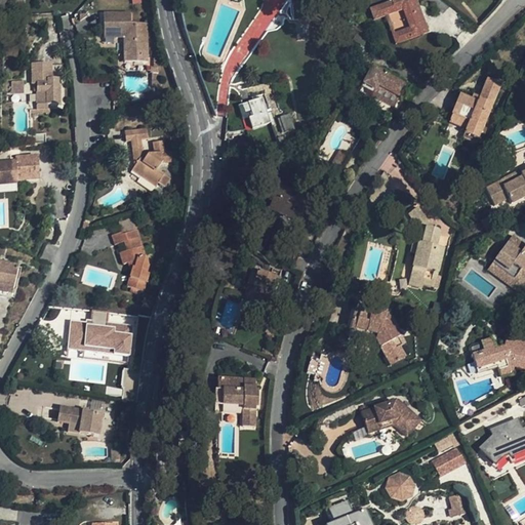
[(412,0),(384,0),(367,6),(372,18),(378,16),(385,13),(395,39),(423,29),(412,0)]
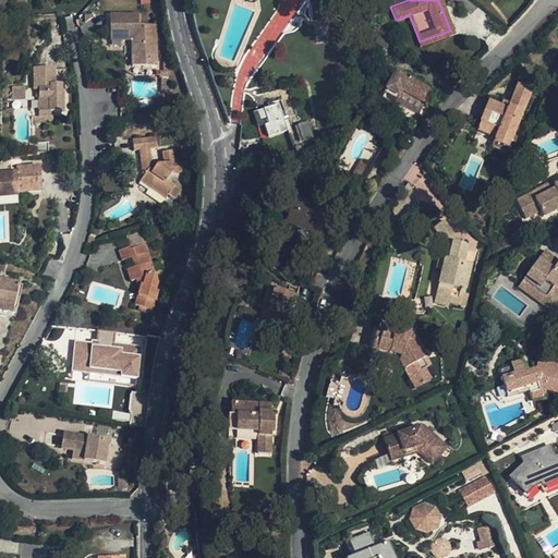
[(136,26),(135,16),(107,17),(107,43),(126,43),(128,69),(153,68),(150,26),(136,26)]
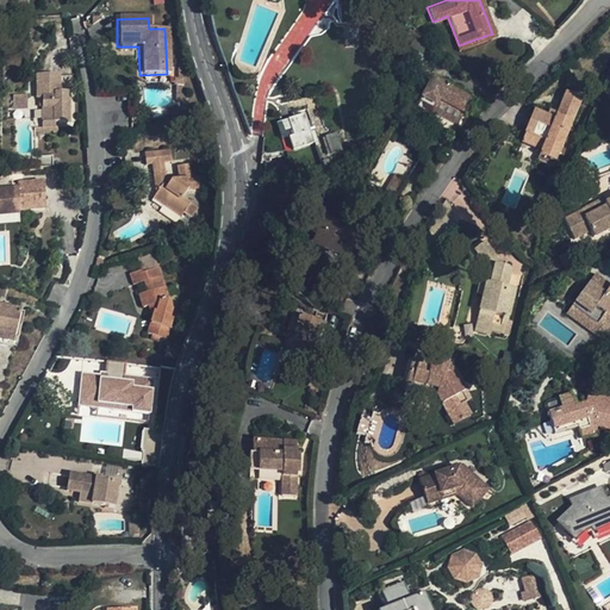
[(187,105),(186,68),(178,69),(178,74),(179,82),(176,83),(176,89),(179,88),(179,105),(187,105)]
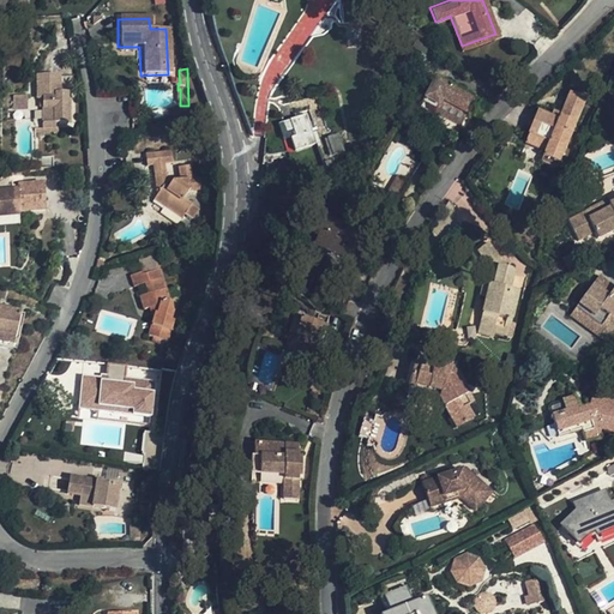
[(473,94),(432,74),(421,97),(427,101),(437,104),(439,100),(464,112),(473,94)]
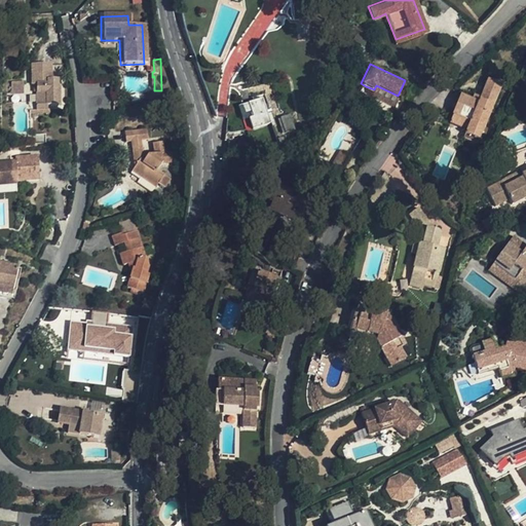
[(30,68),(30,87),(36,87),(36,95),(36,99),(36,109),(47,109),(59,109),(59,82),(49,82),(49,68),(30,68)]
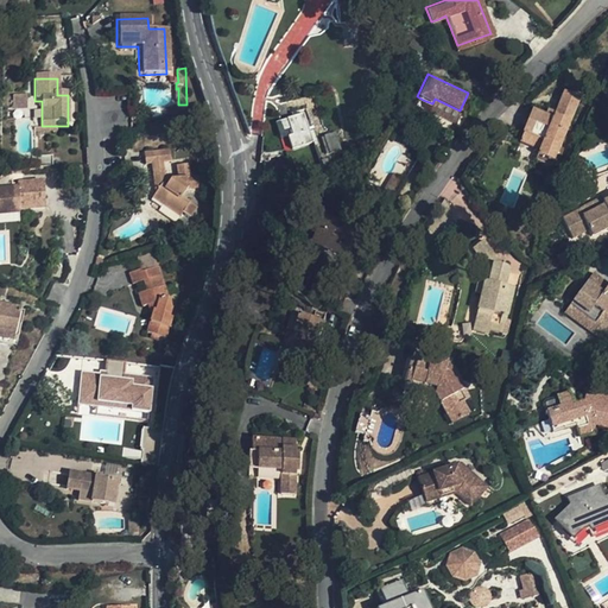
[(24,106),(24,96),(14,96),(14,102),(14,113),(24,113),(24,106)]
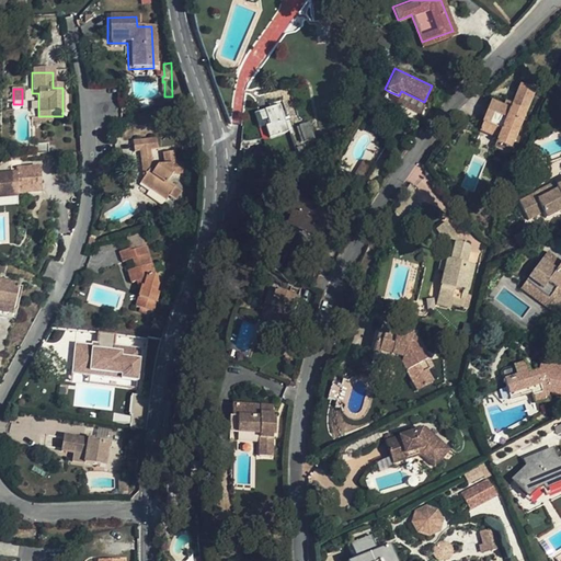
[(534,95),(521,89),(513,109),(511,113),(503,111),(491,105),(482,125),(484,126),(501,133),(497,141),(495,147),(510,153),(534,95)]
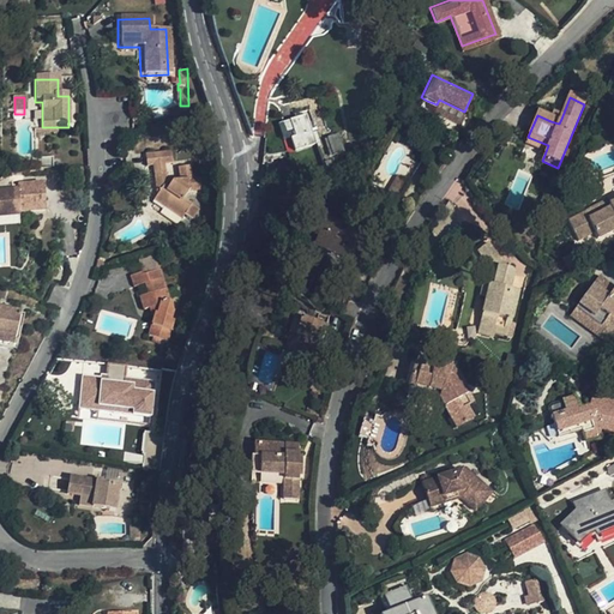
[(464,112),(439,100),(437,104),(462,118),(464,112)]
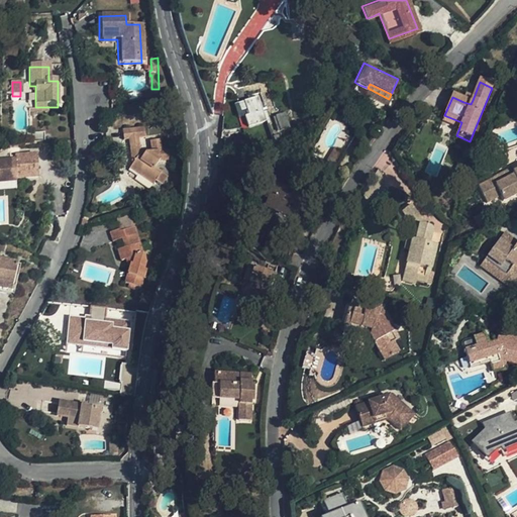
[(46,107),(35,107),(35,97),(30,97),(31,112),(46,112),(46,107)]
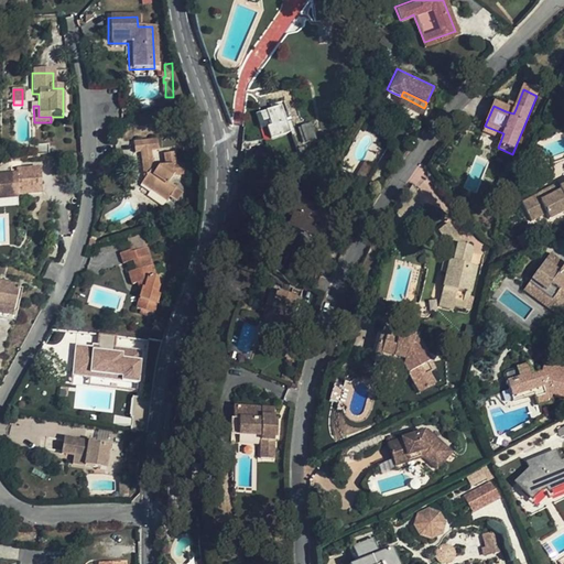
[(140,117),(155,111),(154,106),(151,107),(138,110),(140,117)]
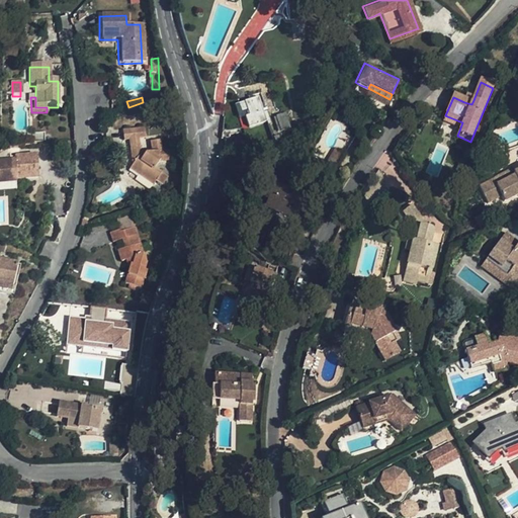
[(258,99),(244,103),(248,117),(245,118),(249,130),(269,123),(266,113),(263,114),(258,99)]
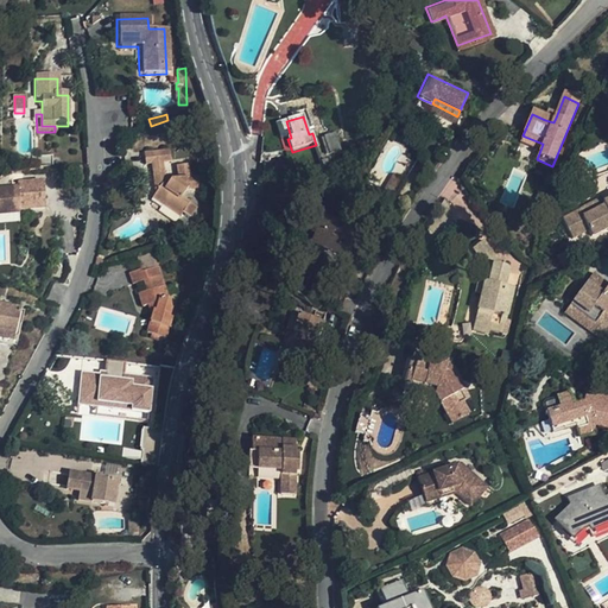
[(329,152),(342,147),(335,132),(323,137),(329,152)]
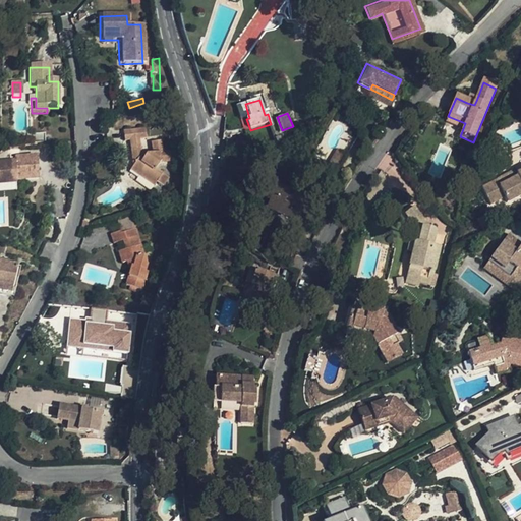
[(465,123),(450,117),(447,125),(462,131),(465,123)]
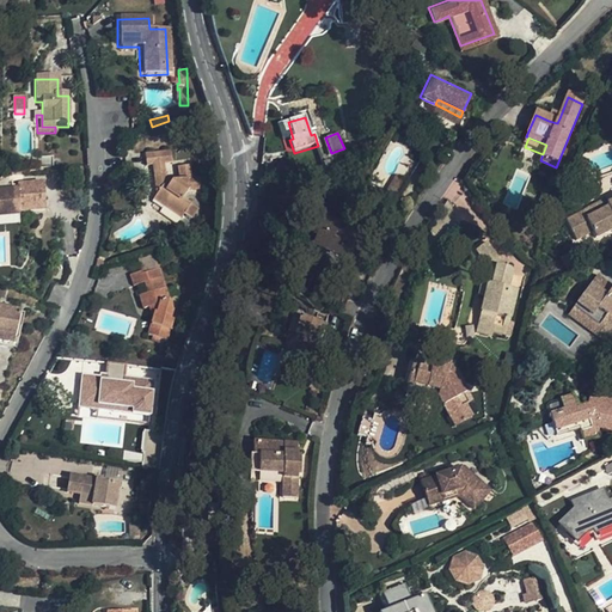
[(153,202),(182,221),(185,216),(191,220),(199,210),(182,200),(188,190),(201,188),(199,175),(190,176),(189,165),(178,166),(179,178),(177,182),(172,178),(166,179),(165,169),(173,167),(171,155),(146,159),(148,171),(153,171),(154,181),(154,184),(161,188),(153,202)]
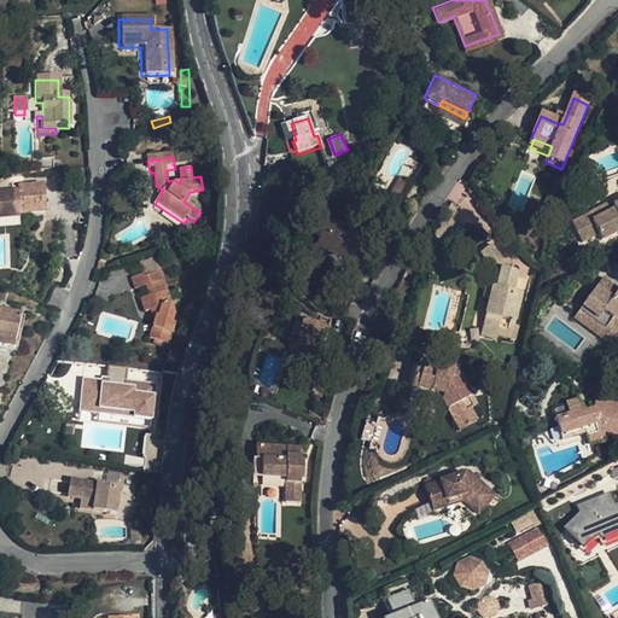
[(561,169),(546,162),(543,168),(559,174),(561,169)]
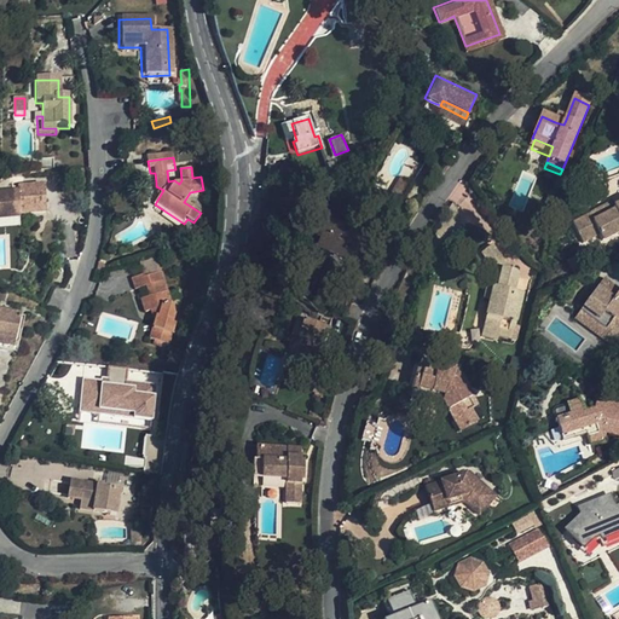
[(398,174),(389,190),(401,196),(404,191),(409,180),(398,174)]
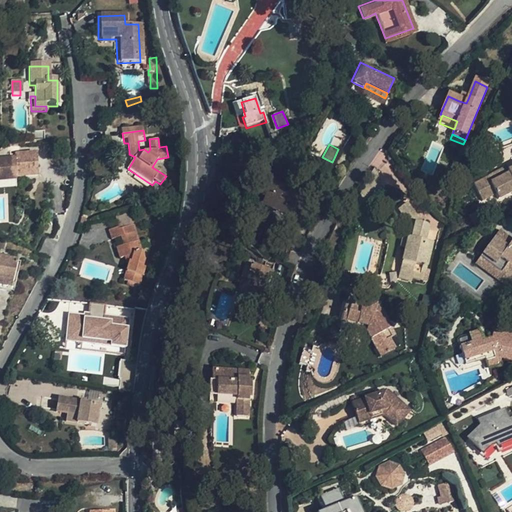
[(135,157),(129,154),(129,151),(123,152),(124,160),(121,165),(128,169),(135,157)]
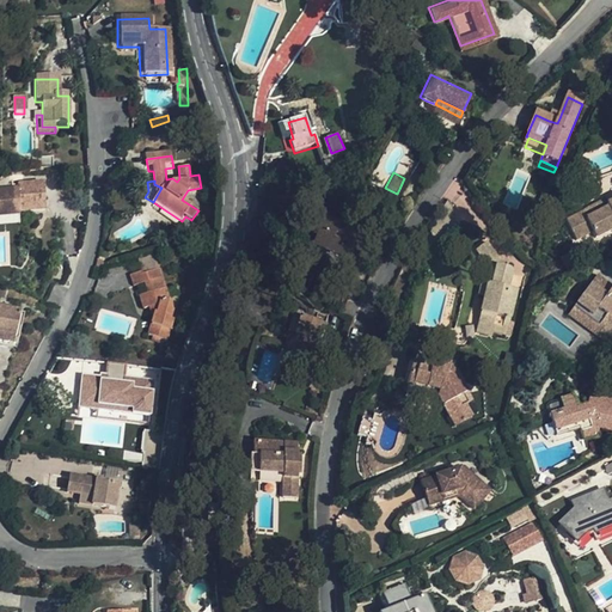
[(17,190),(0,190),(0,216),(5,216),(18,216),(18,213),(42,212),(41,184),(17,185),(17,190)]
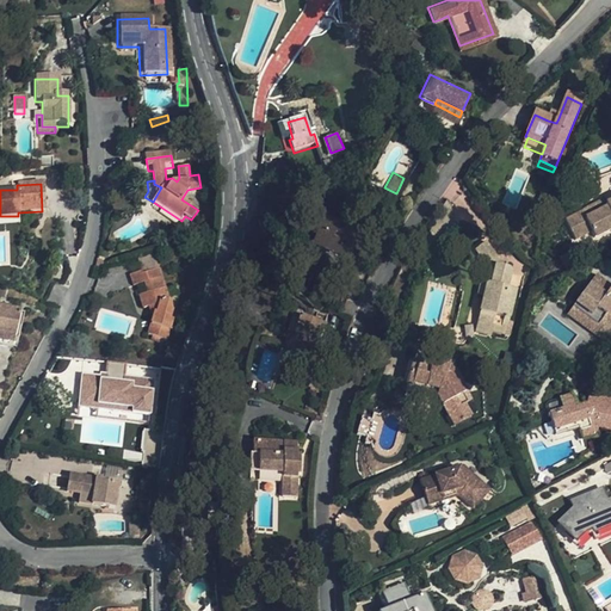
[(566,222),(575,242),(592,234),(596,240),(610,232),(610,201),(604,204),(603,202),(566,222)]
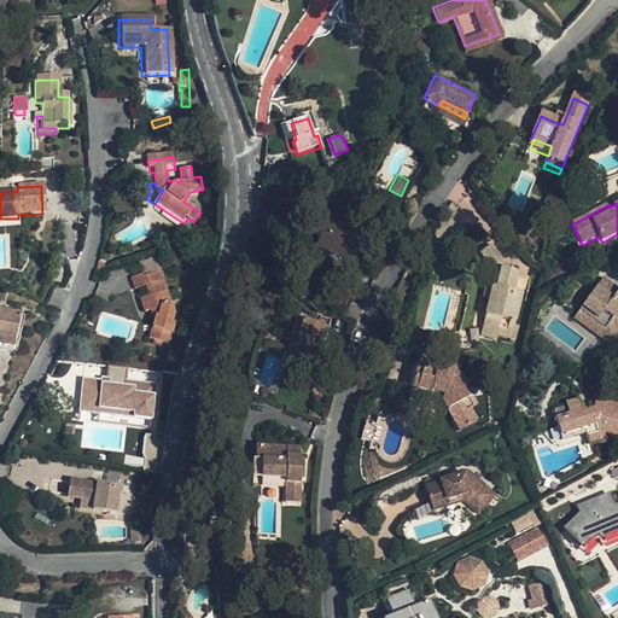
[(263,232),(257,229),(254,237),(261,239),(263,240),(266,233),(263,232)]
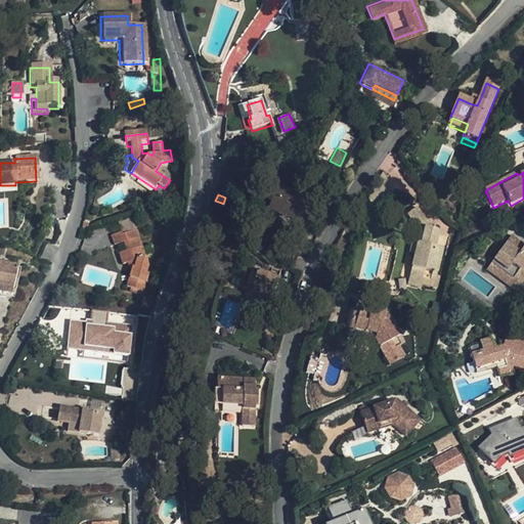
[(415,211),(406,217),(415,228),(413,233),(423,235),(420,246),(410,245),(408,257),(413,258),(408,279),(429,285),(431,274),(435,275),(440,251),(434,250),(436,235),(433,233),(430,232),(424,230),(425,225),(415,211)]
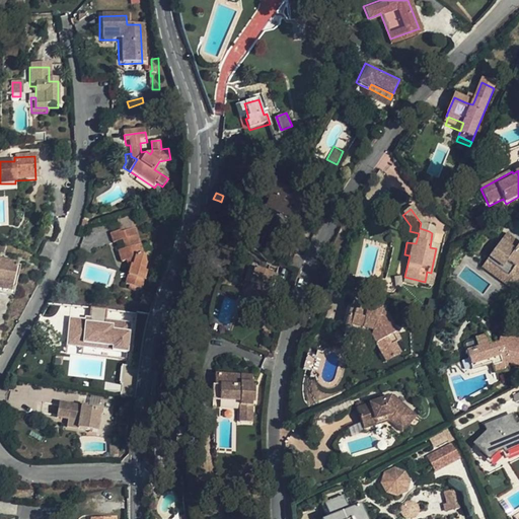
[(309,214),(300,210),(298,216),(293,215),(290,222),(303,227),(309,214)]
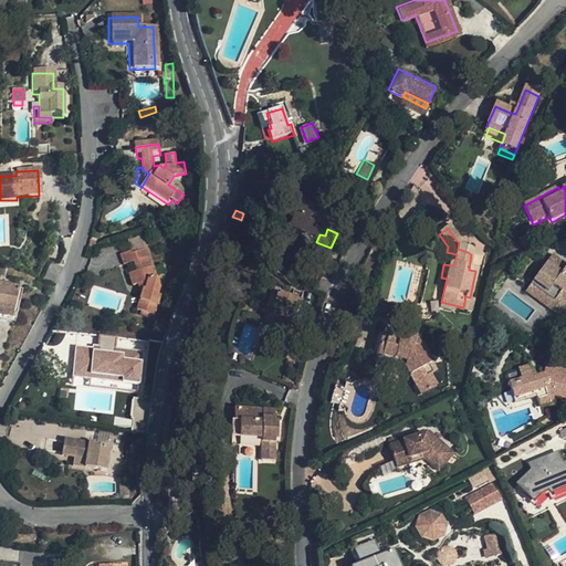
[(140,289),(135,307),(142,311),(148,313),(153,314),(158,294),(154,293),(156,285),(144,248),(130,252),(129,250),(118,253),(122,264),(132,261),(134,270),(127,273),(130,285),(138,282),(140,289)]
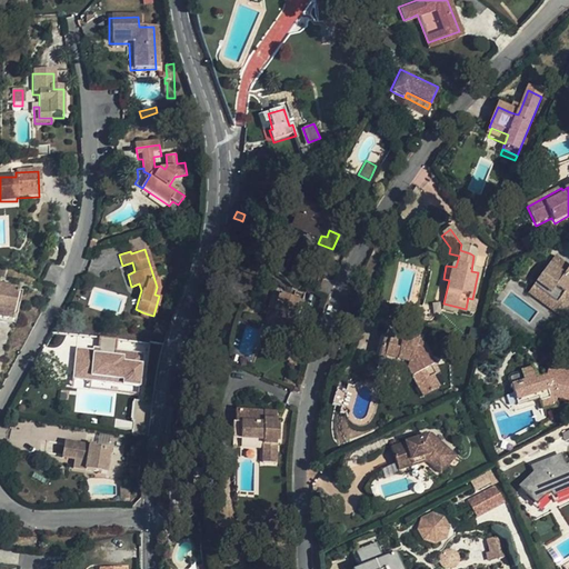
[(565,320),(568,313),(568,266),(556,256),(533,286),(548,297),(543,305),(565,320)]
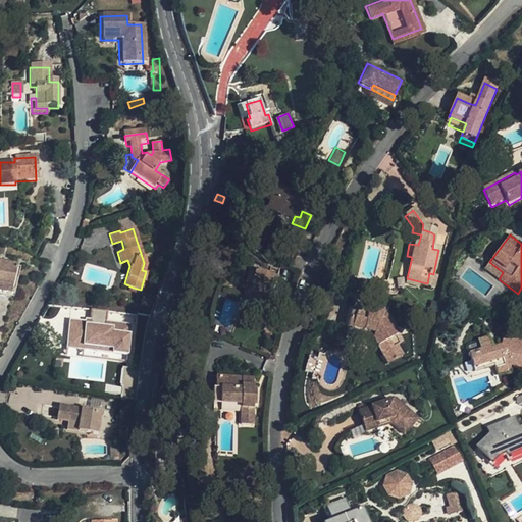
[(0,294),(1,295),(11,297),(13,289),(17,269),(0,265),(0,294)]
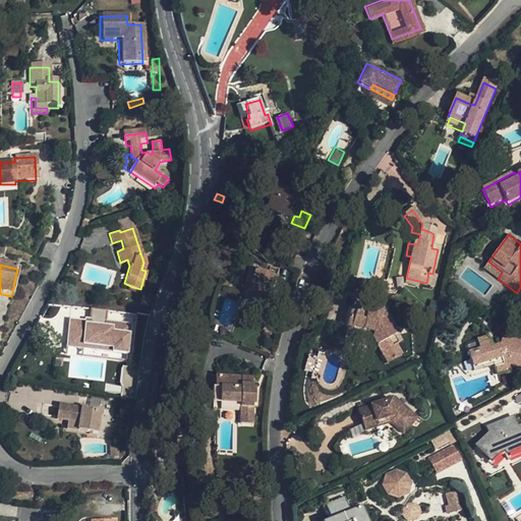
[(428,273),(426,283),(406,278),(404,286),(416,288),(417,285),(425,287),(429,287),(432,274),(428,273)]
